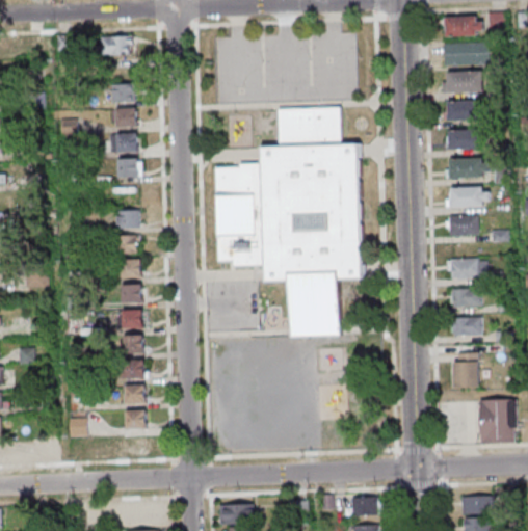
[(480,36),(480,17),(443,17),(443,36),(480,36)]
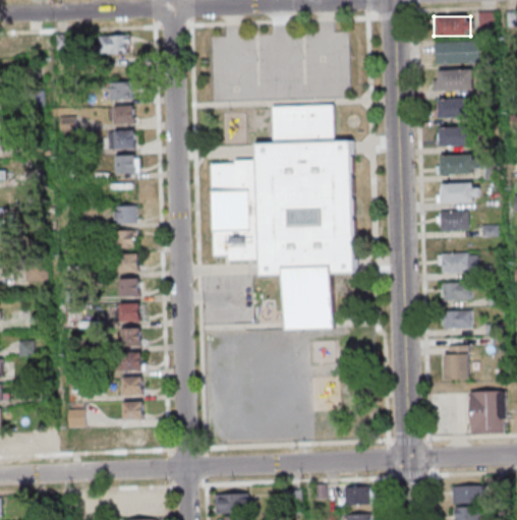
[(65,36),(54,36),(54,49),(65,49),(65,36)]
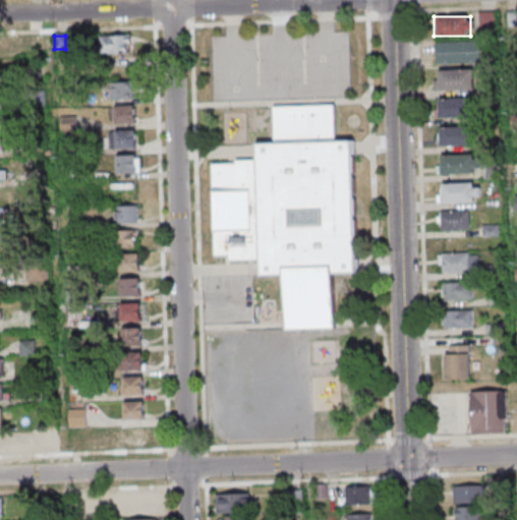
[(128,36),(98,36),(98,54),(128,54),(128,36)]
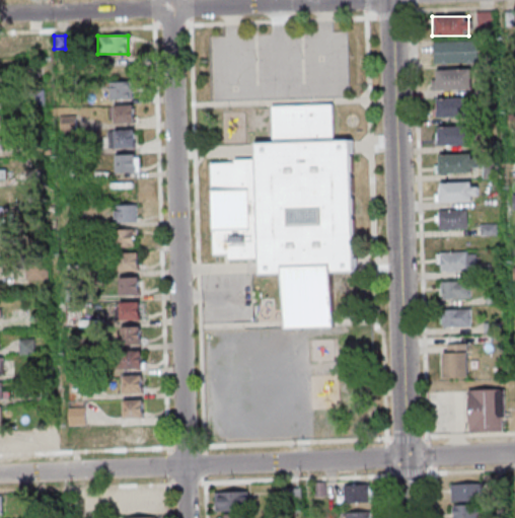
[(24,38),(24,52),(40,52),(40,38),(24,38)]
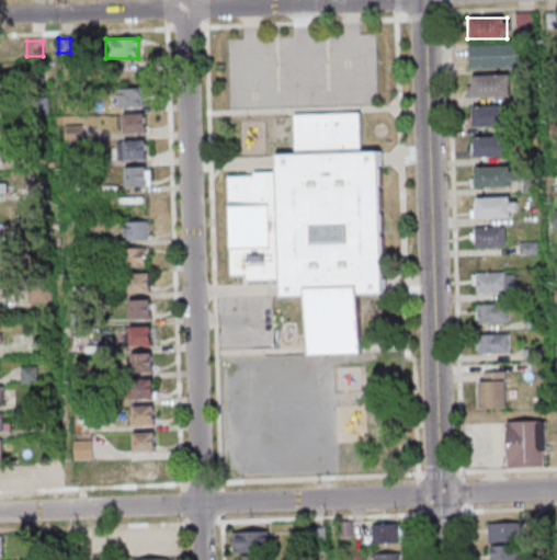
[(512,47),(466,47),(466,68),(512,68),(512,47)]
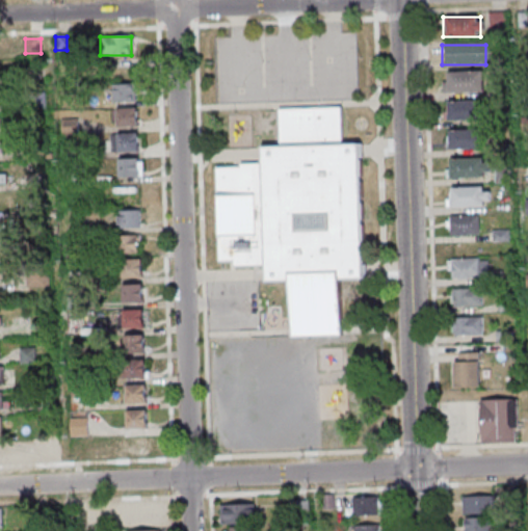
[(444,72),(444,93),(480,93),(480,72),(444,72)]
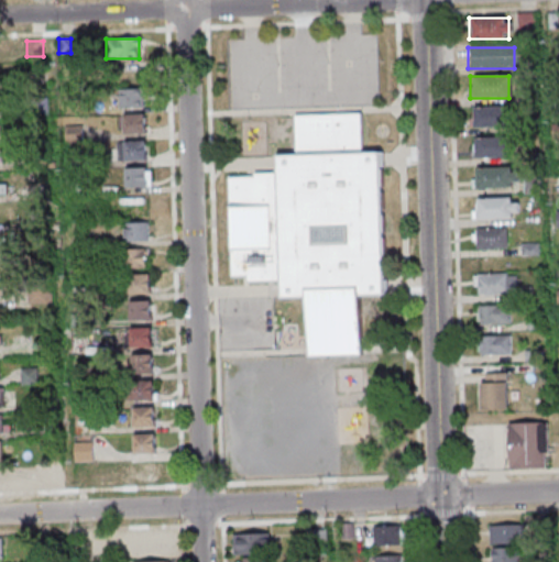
[(123,92),(144,91),(144,110),(124,110),(123,92)]
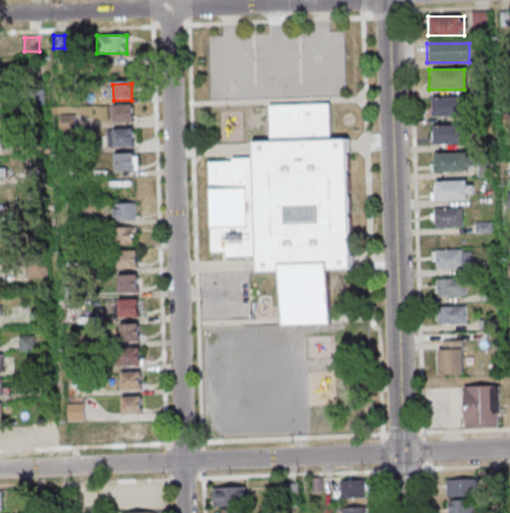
[(428,97),(428,116),(460,116),(460,97),(428,97)]
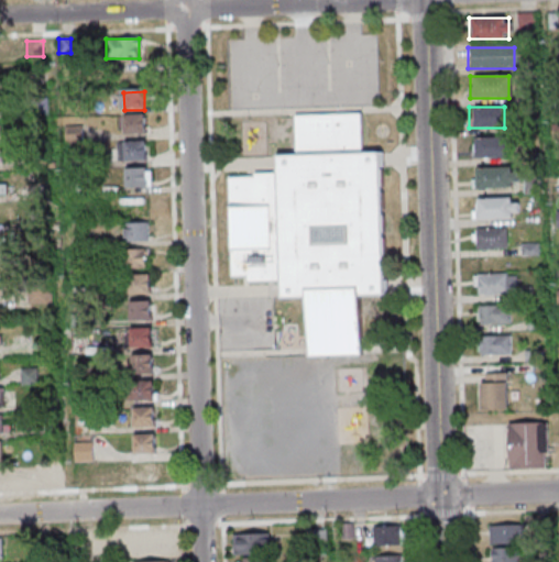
[(377,153),(383,295),(357,296),(360,354),(305,356),(303,298),(281,299),(280,283),(245,284),(244,277),(230,278),(229,252),(231,251),(230,205),(227,205),(226,179),(253,178),(252,176),(276,175),(275,157),(293,156),(292,117),(359,113),(360,154),(377,153)]
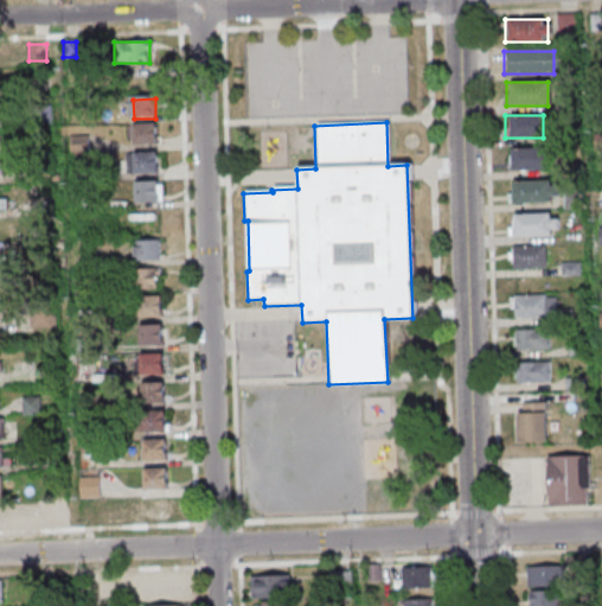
[(135,128),(157,127),(158,146),(135,147),(135,128)]
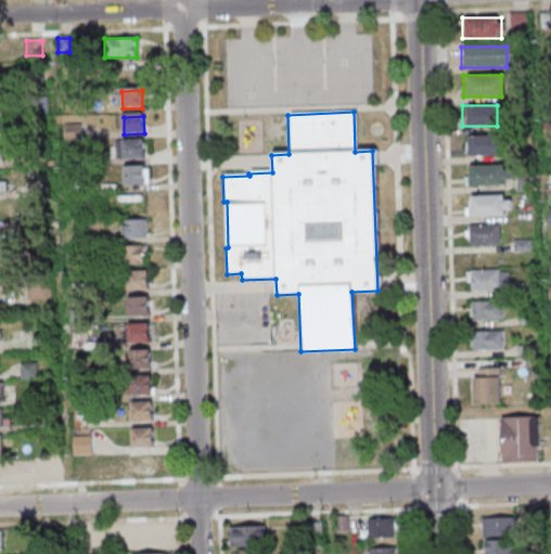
[(500,136),(463,136),(463,156),(500,156),(500,136)]
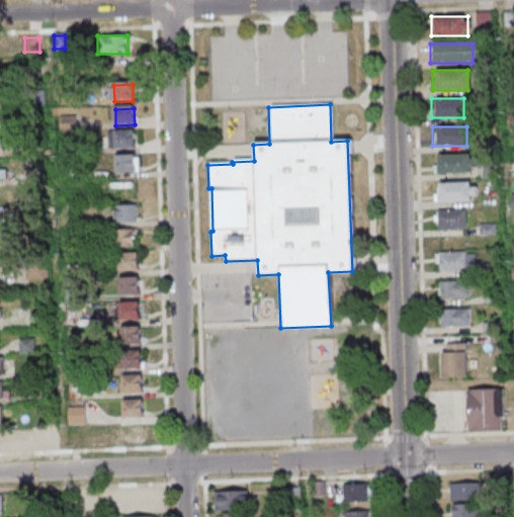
[(116,135),(135,134),(136,151),(116,152),(116,135)]
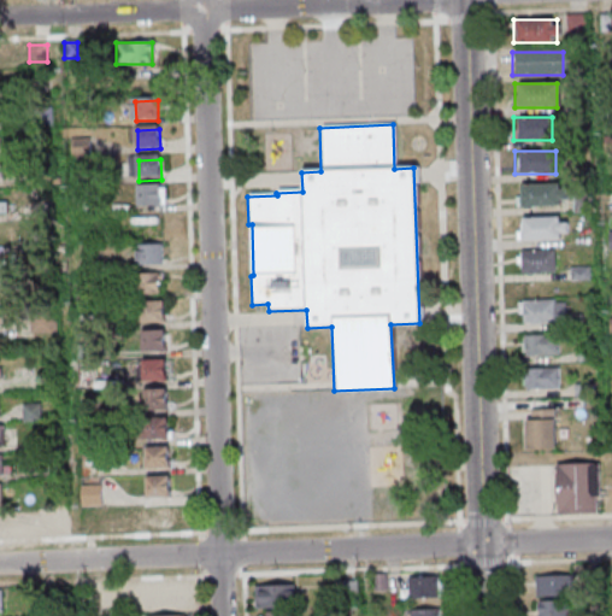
[(563,206),(563,183),(518,183),(518,206),(563,206)]
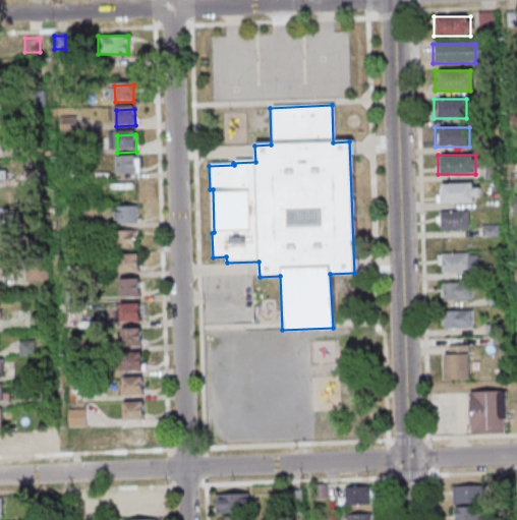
[(117,160),(136,159),(137,175),(118,176),(117,160)]
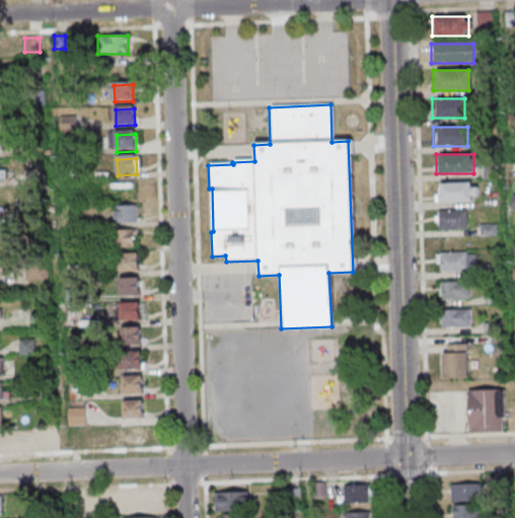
[(473,182),(435,182),(435,202),(473,202),(473,182)]
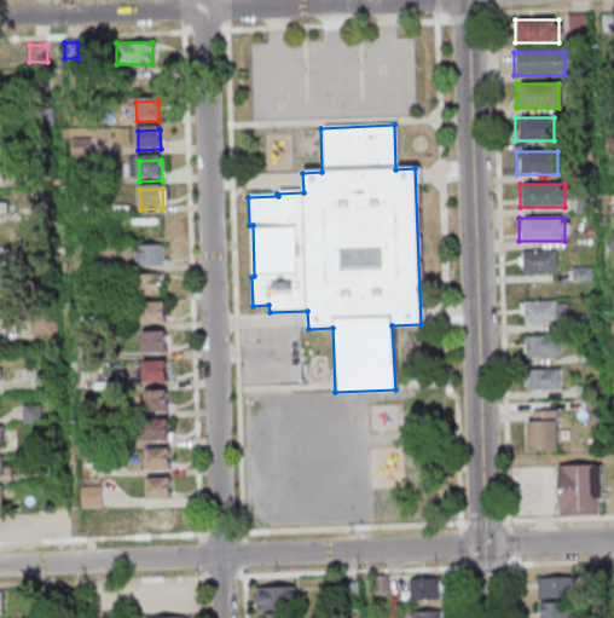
[(139,248),(162,247),(163,266),(140,267),(139,248)]
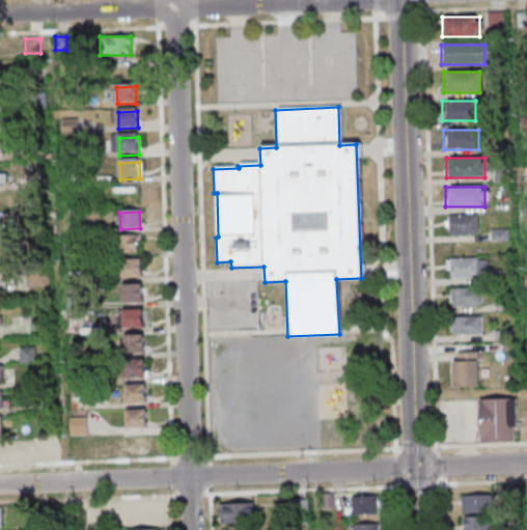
[(474,234),(474,215),(445,215),(445,234),(474,234)]
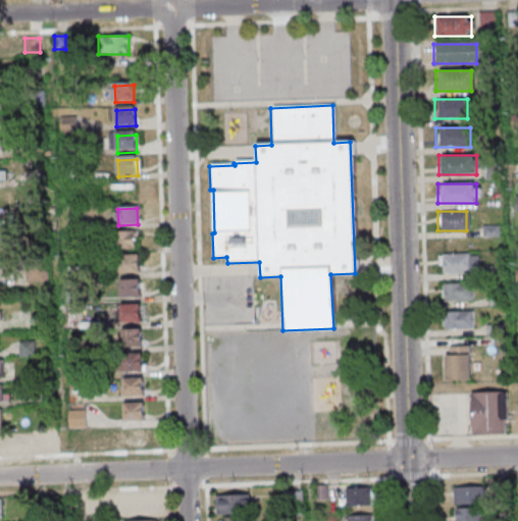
[(115,233),(135,232),(136,250),(116,251),(115,233)]
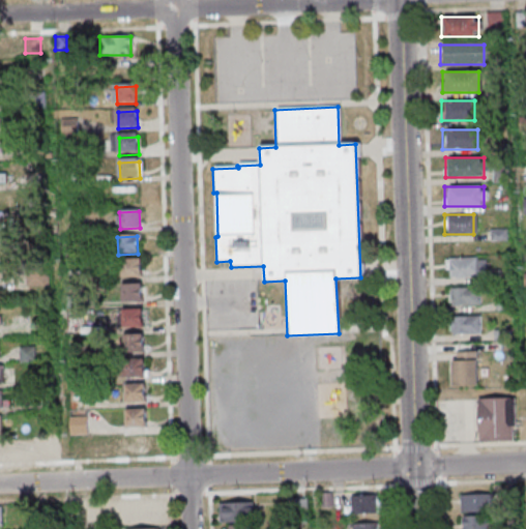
[(443,258),(443,277),(481,277),(481,258),(443,258)]
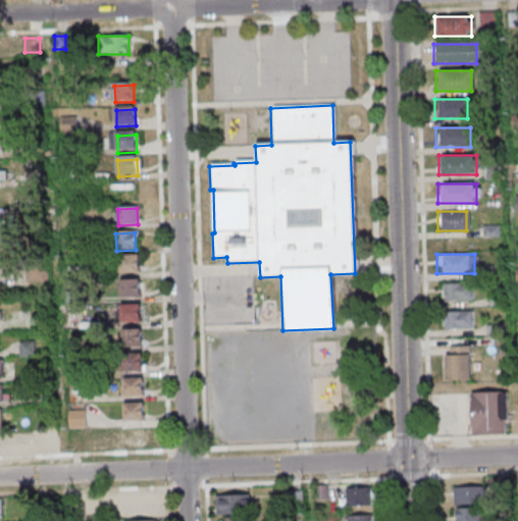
[(120,258),(140,257),(141,274),(121,275),(120,258)]
